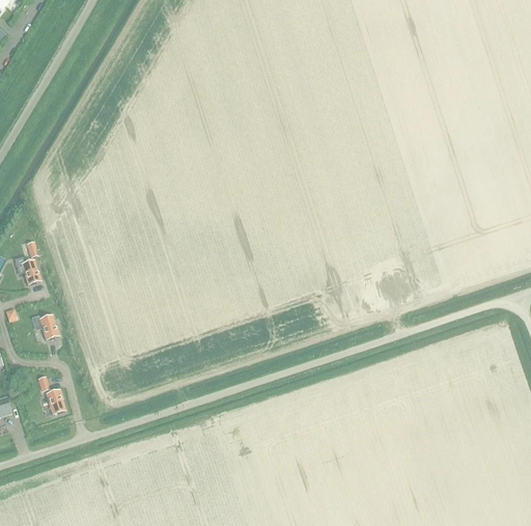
[(0,0),(0,6),(2,8),(8,0),(0,0)]
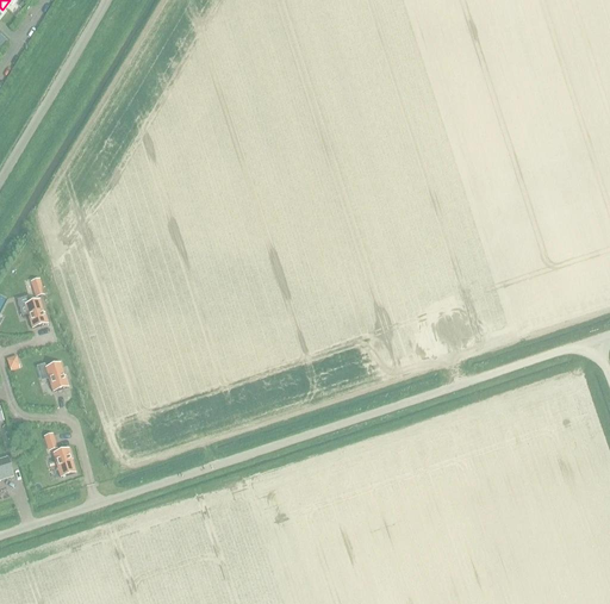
[(31,278),(36,292),(43,290),(38,275),(31,278)]
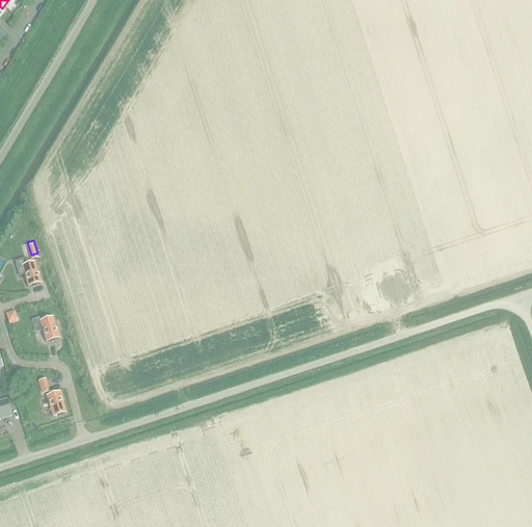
[(34,258),(21,262),(28,283),(42,278),(40,271),(38,272),(34,258)]
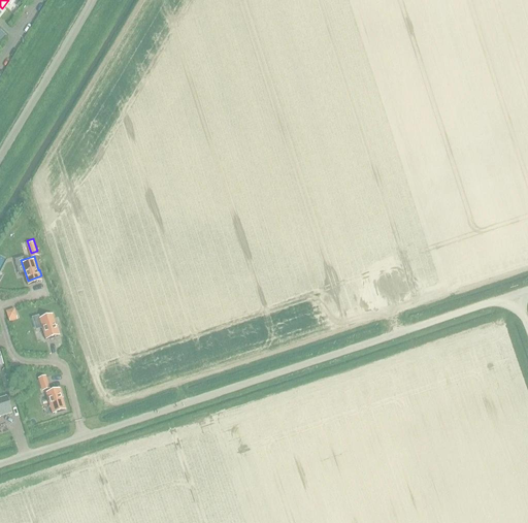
[(9,315),(15,313),(13,305),(6,307),(9,315)]
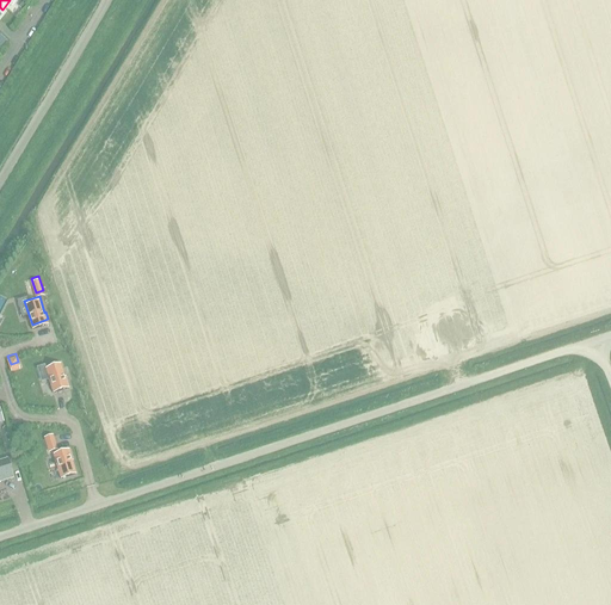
[(60,359),(45,364),(53,388),(68,383),(67,376),(66,376),(60,359)]
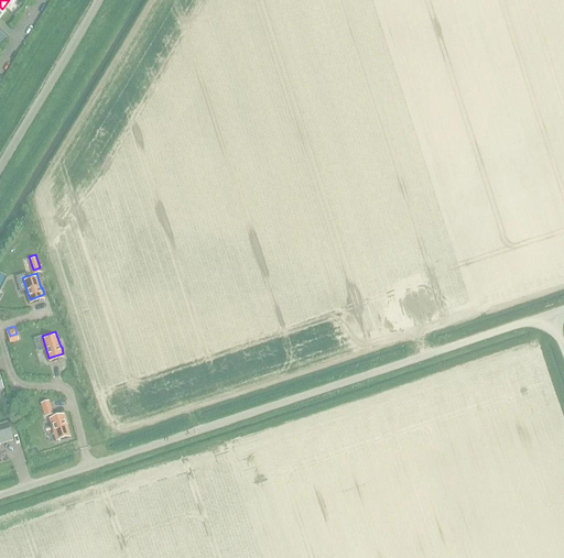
[(42,400),(45,412),(52,409),(47,397),(42,400)]
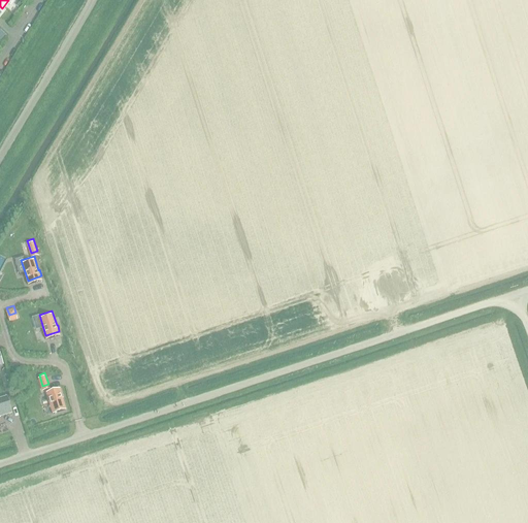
[(60,385),(45,389),(52,410),(65,405),(61,391),(62,391),(60,385)]
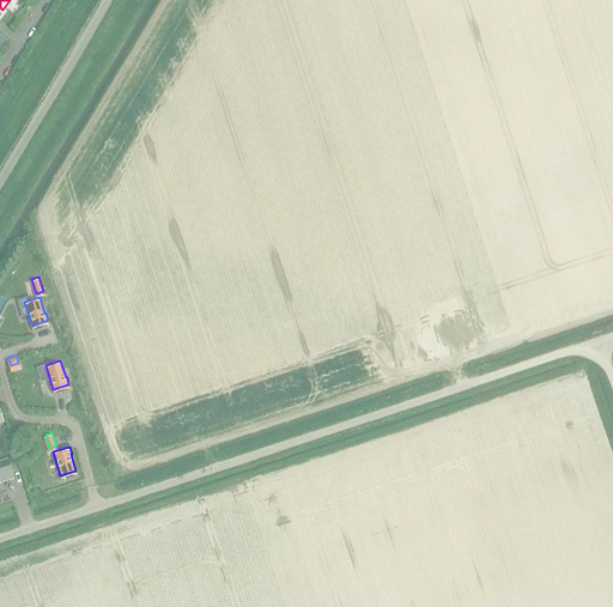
[(0,478),(12,474),(7,456),(0,457),(0,478)]
